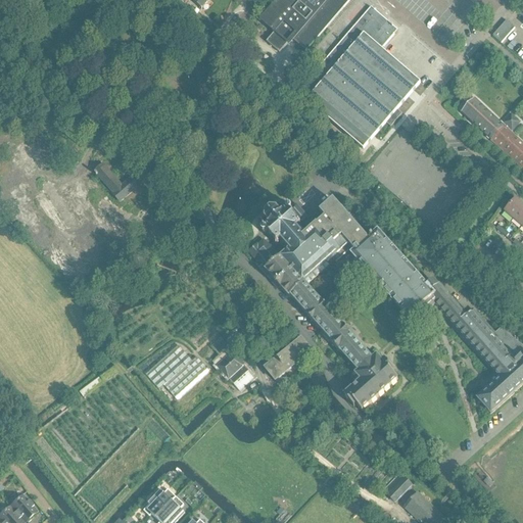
[(188,0),(201,11),(210,0),(188,0)]
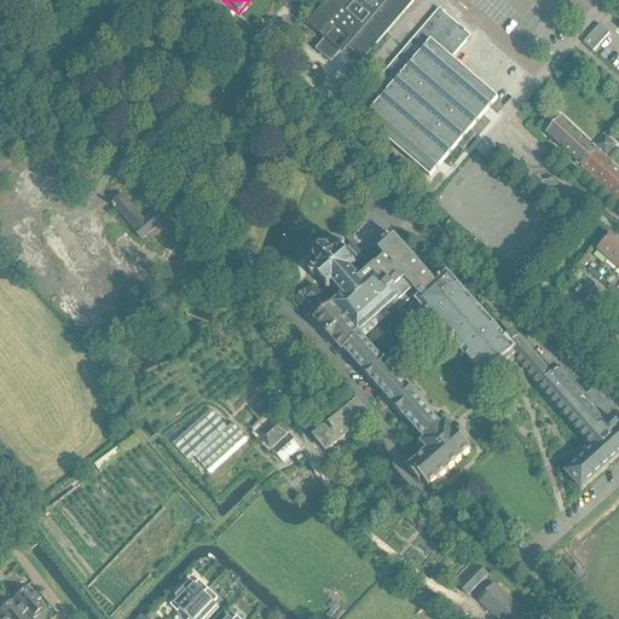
[(329,0),(306,27),(307,28),(307,27),(324,40),(314,51),(330,65),(346,47),(362,61),(360,62),(362,62),(414,0),(385,0),(382,4),(379,0),(329,0)]
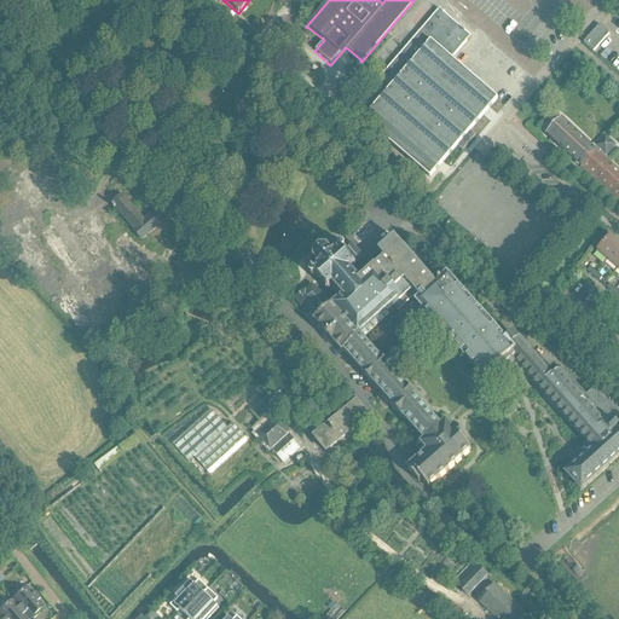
[(221,11),(214,4),(210,9),(218,15),(221,11)]
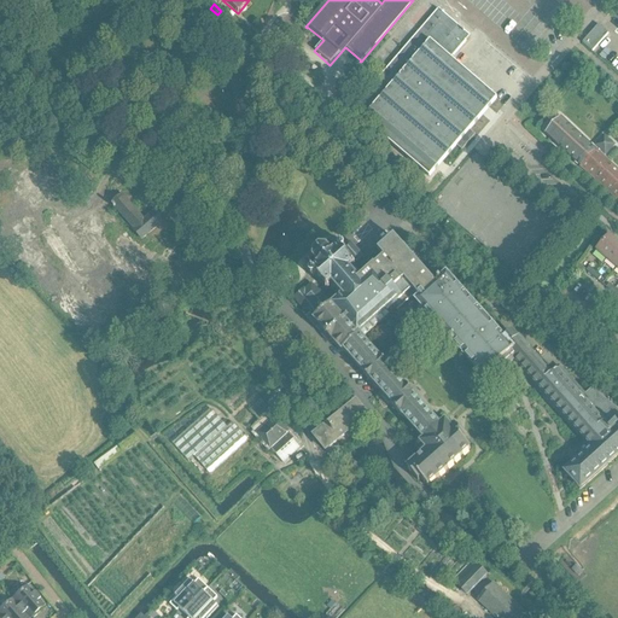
[(468,130),(488,109),(496,99),(449,59),(470,36),(437,10),(354,106),(366,116),(362,121),(429,178),(455,146),(462,152),(476,136),(468,130)]
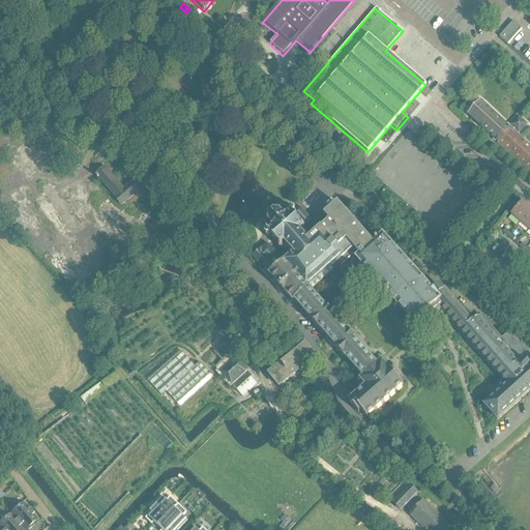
[(507,46),(522,29),(512,21),(498,37),(507,46)]
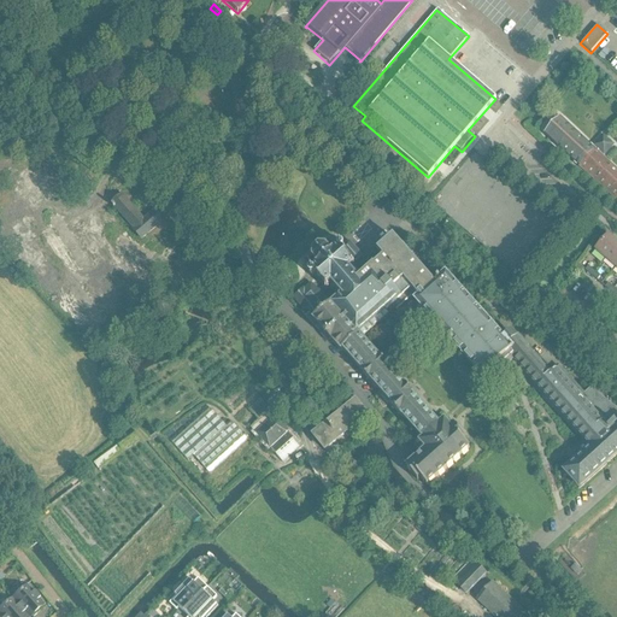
[(587,175),(603,158),(594,150),(594,151),(559,117),(544,134),(566,156),(579,166),(587,175)]
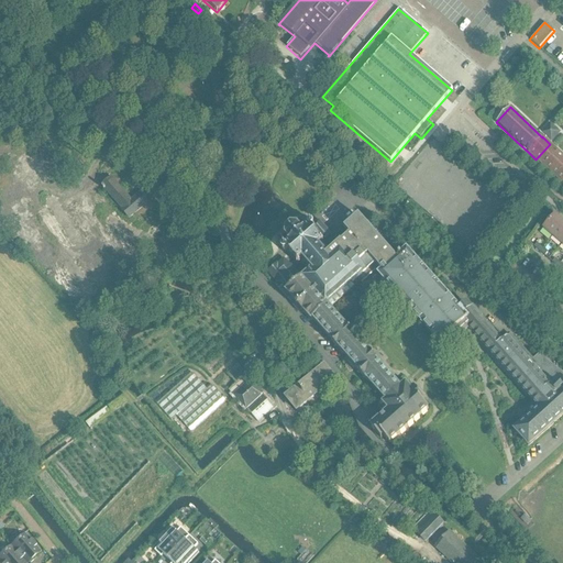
[(559,133),(550,124),(541,133),(551,142),(559,133)]
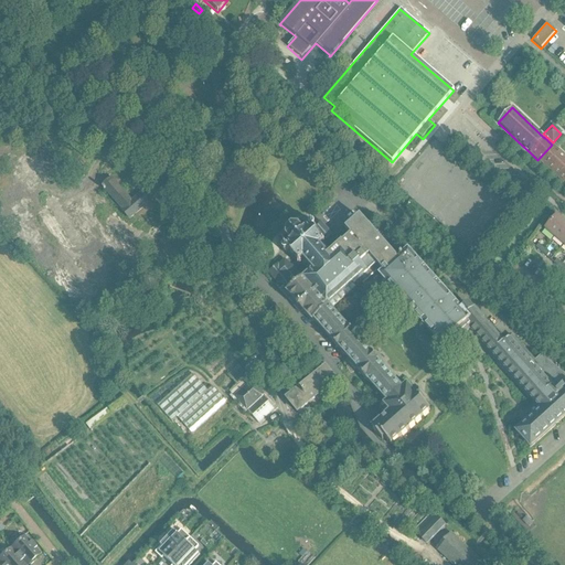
[(564,157),(552,145),(537,160),(564,184),(564,157)]
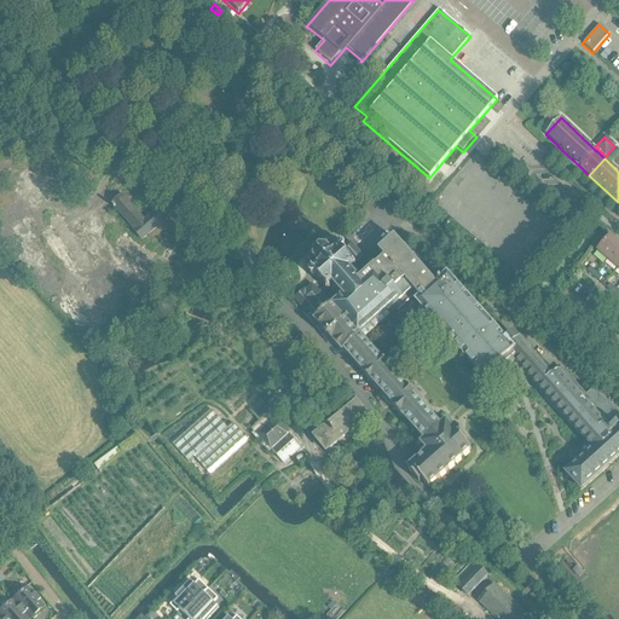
[(125,198),(116,200),(117,215),(152,210),(150,196),(146,197),(145,187),(123,191),(125,198)]
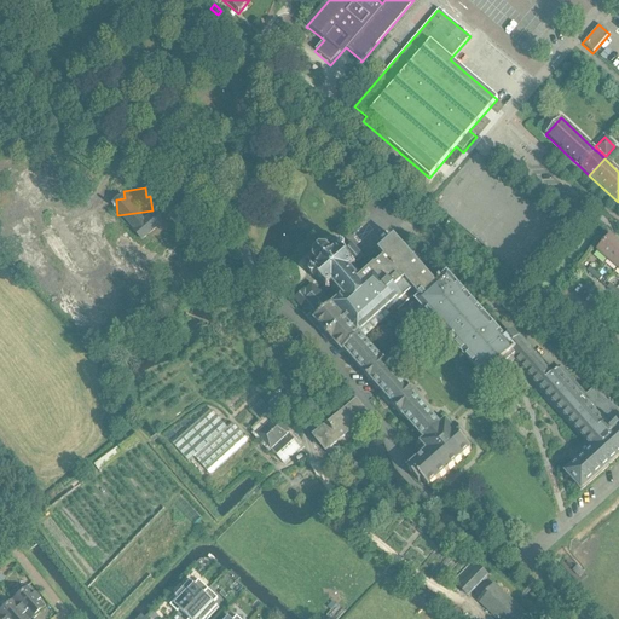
[(152,210),(117,215),(120,230),(129,229),(129,236),(151,233),(150,225),(154,225),(152,210)]
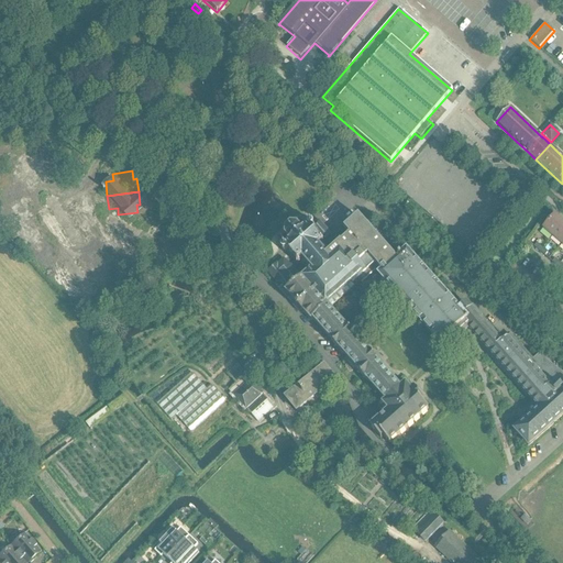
[(119,221),(110,222),(112,236),(144,233),(142,219),(139,219),(138,212),(118,214),(119,221)]
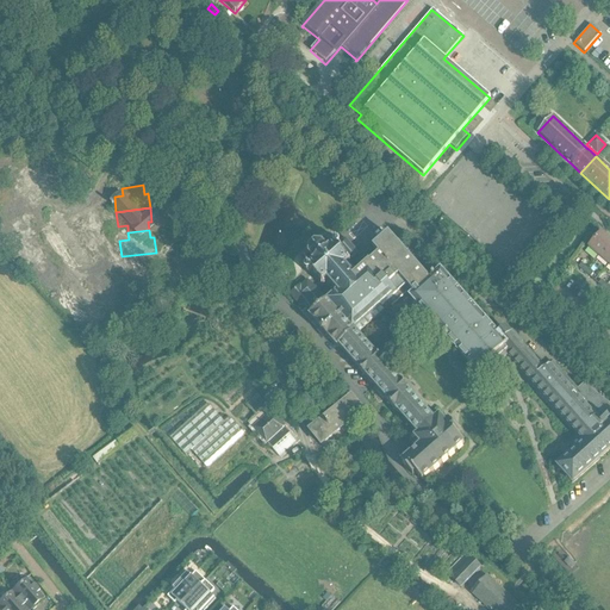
[(597,256),(609,242),(609,240),(601,232),(587,248),(597,256)]
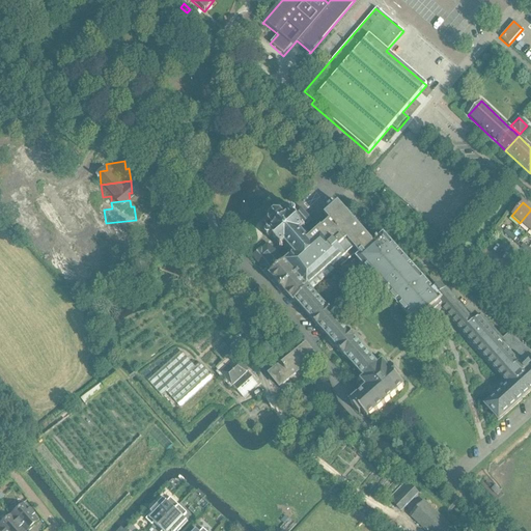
[(482,317),(477,320),(473,325),(441,287),(440,287),(438,289),(434,284),(429,287),(384,236),(383,236),(380,233),(376,236),(370,230),(365,235),(338,204),(325,217),(330,222),(322,230),(320,229),(311,239),(303,229),(305,228),(304,227),(311,220),(301,207),(296,213),(292,210),(288,205),(285,204),(280,210),(280,212),(275,212),(274,211),(273,212),(274,213),(270,216),(269,215),(268,216),(269,217),(269,222),(266,222),(261,226),(260,230),(264,234),(268,239),(270,238),(277,246),(278,245),(280,247),(279,248),(279,249),(282,246),(291,256),(285,262),(275,251),(274,251),(272,249),(271,249),(268,246),(261,251),(260,250),(253,257),(262,268),(259,270),(267,278),(269,276),(294,303),(295,302),(327,337),(325,339),(333,350),(335,347),(363,380),(362,381),(367,387),(348,403),(359,415),(361,413),(367,419),(403,387),(397,381),(400,379),(390,367),(388,369),(382,363),(378,367),(308,288),(331,269),(332,270),(337,264),(343,272),(357,260),(420,331),(442,311),(508,386),(491,401),(484,407),(498,422),(522,400),(530,391),(530,364),(530,365),(529,363),(525,366),(523,363),(530,356),(530,355),(509,336),(507,336),(503,340),(482,317)]
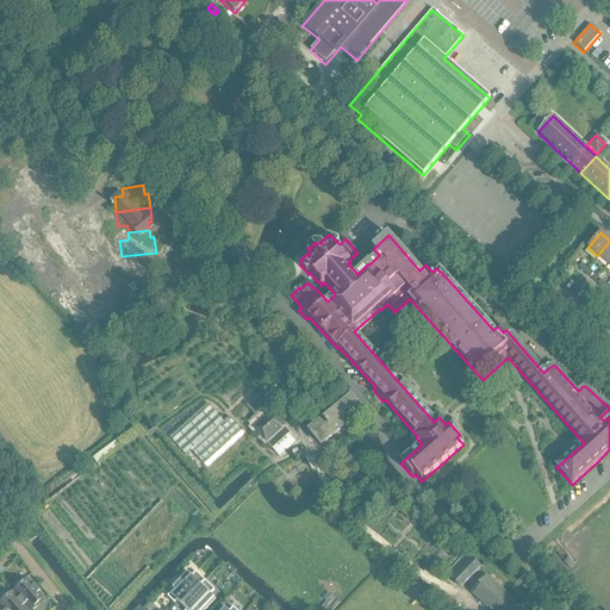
[(609,261),(609,242),(597,256),(608,265),(609,261)]
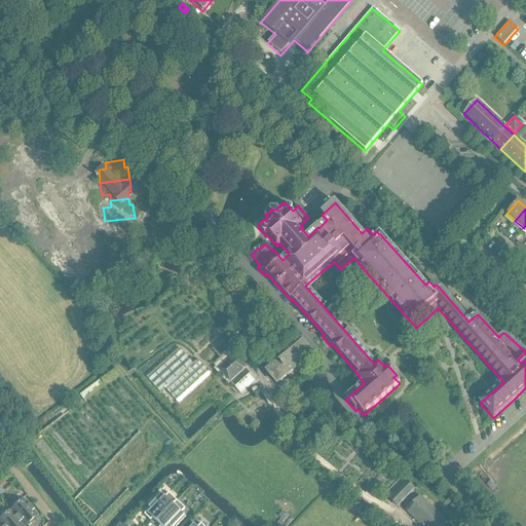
[(246,369),(221,342),(213,349),(221,359),(214,366),(240,396),(255,381),(245,370),(246,369)]
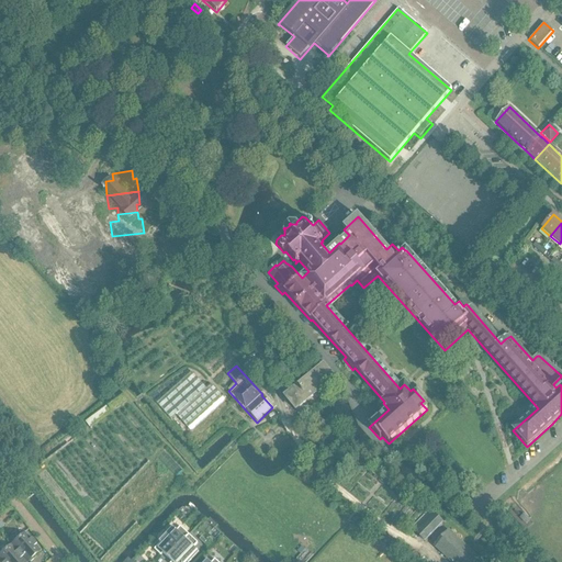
[(323,367),(285,397),(295,411),(334,380),(323,367)]
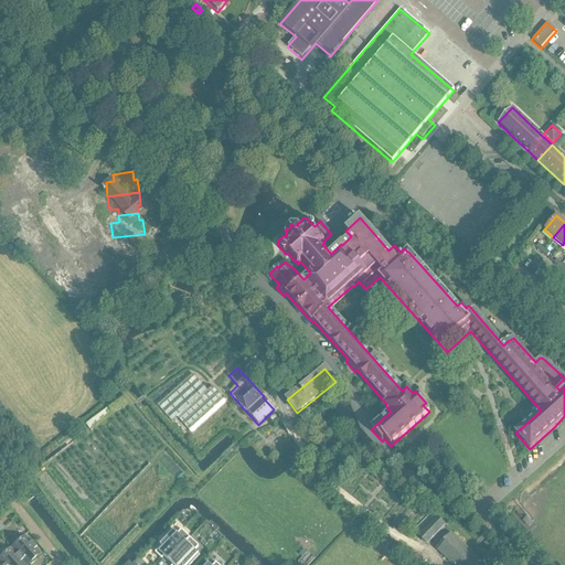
[(208,391),(192,375),(158,406),(171,422),(177,417),(191,434),(226,403),(212,387),(208,391)]
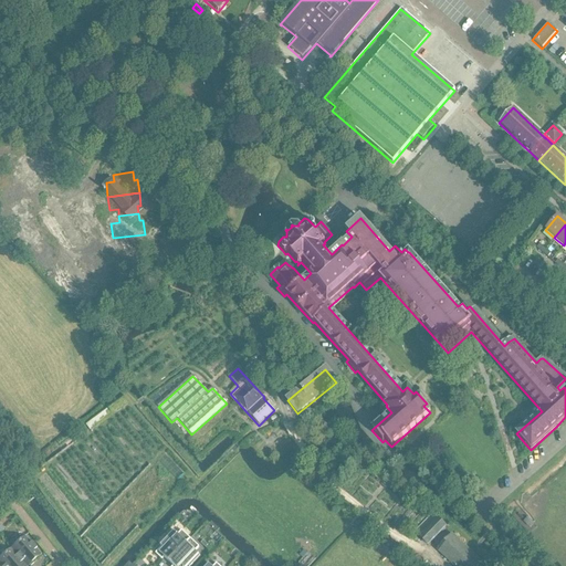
[(427,546),(446,527),(432,515),(413,534),(427,546)]
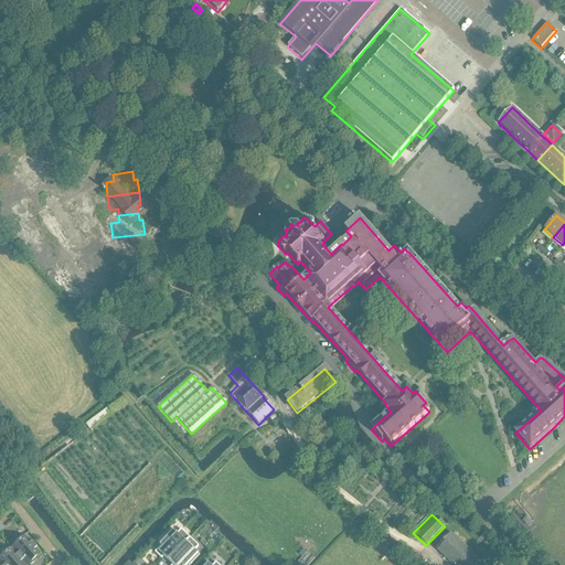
[(168,562),(190,539),(181,531),(178,534),(172,530),(161,542),(164,544),(162,547),(161,546),(155,553),(161,560),(163,557),(168,562)]
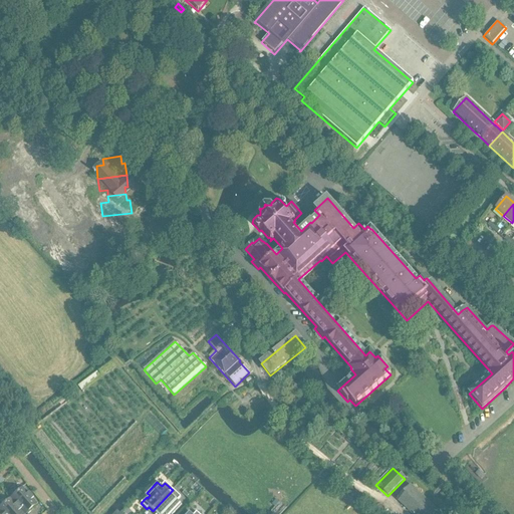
[(439,513),(440,513),(428,502),(410,485),(396,500),(411,513),(439,513)]
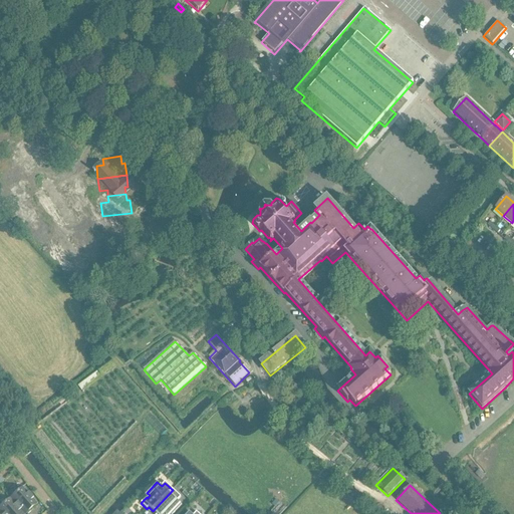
[(9,499),(21,513),(28,513),(30,513),(29,511),(36,505),(22,488),(9,499)]
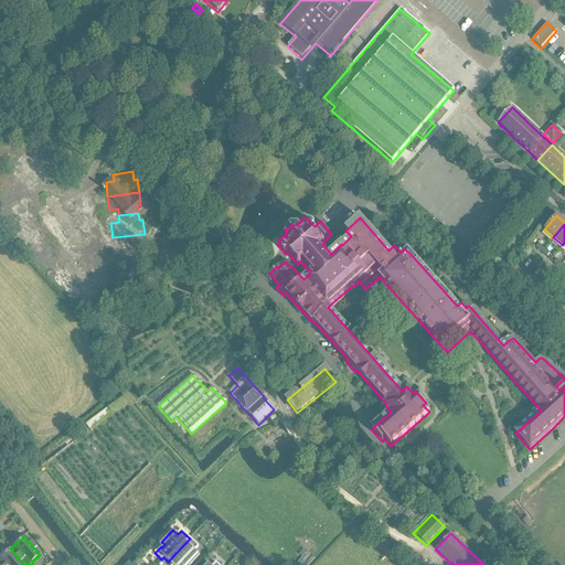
[(385,536),(376,547),(388,557),(397,545),(385,536)]
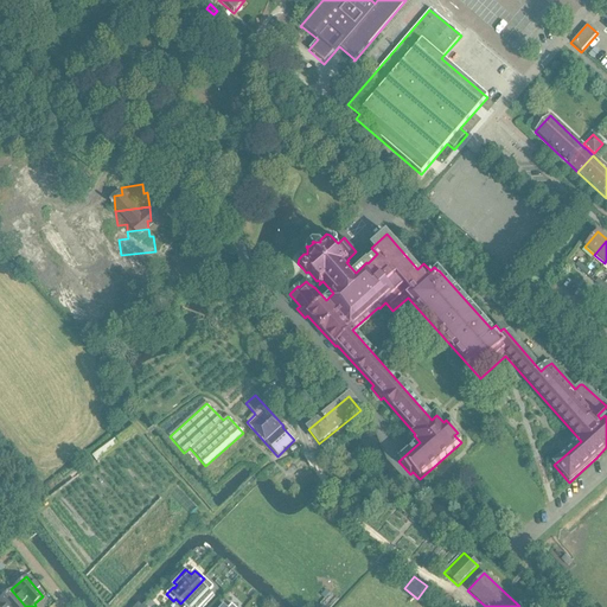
[(213,588),(204,579),(180,604),(184,606),(198,606),(199,606),(204,606),(215,598),(209,592),(213,588)]
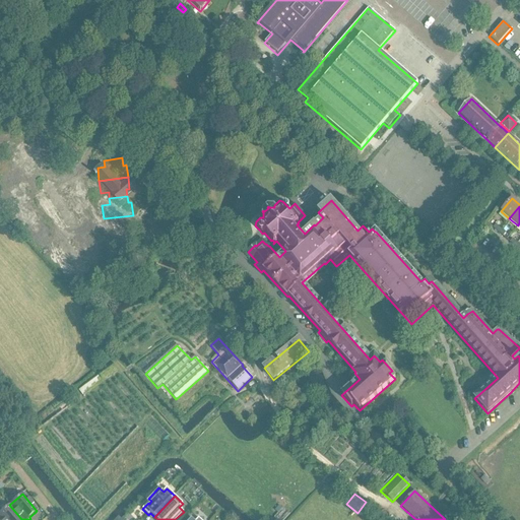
[(21,519),(9,505),(0,513),(0,519),(21,519)]
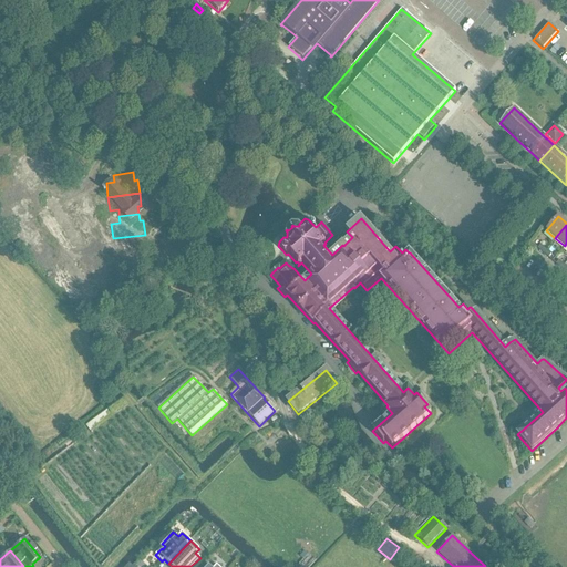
[(413,565),(413,566),(414,566),(421,566),(423,566),(424,565),(424,564),(424,563),(424,562),(424,560),(423,560),(423,559),(422,558),(421,558),(420,557),(419,557),(418,557),(416,557),(415,558),(414,559),(413,560),(413,562),(413,563),(413,564),(413,565)]
